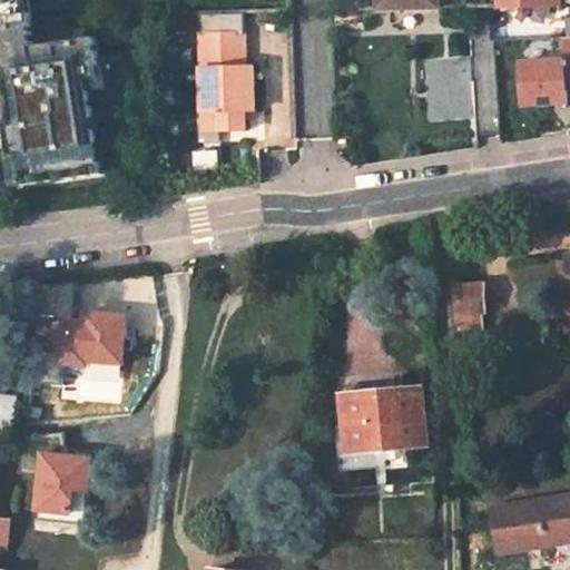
[(0,0),(0,84),(6,84),(10,114),(5,115),(9,149),(18,148),(21,176),(53,172),(52,166),(65,164),(66,170),(101,165),(95,121),(89,121),(88,110),(94,110),(89,81),(88,71),(100,69),(95,29),(41,37),(42,42),(33,43),(27,0),(0,0)]
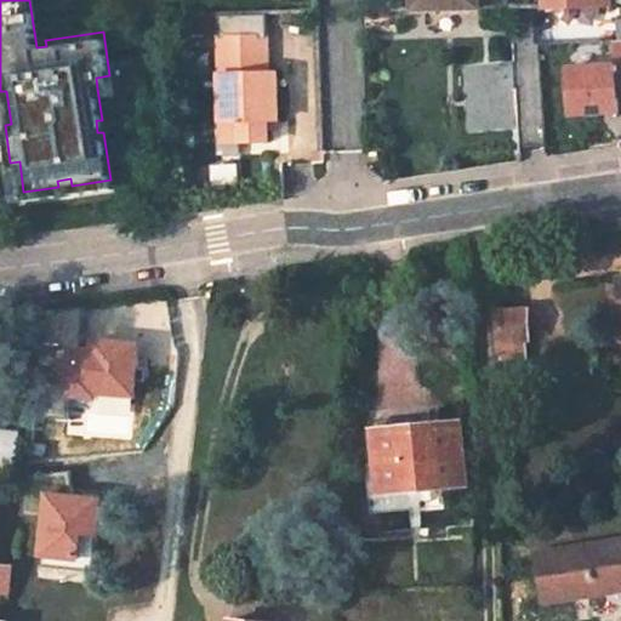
[(415,0),(416,10),(480,9),(480,0),(415,0)]
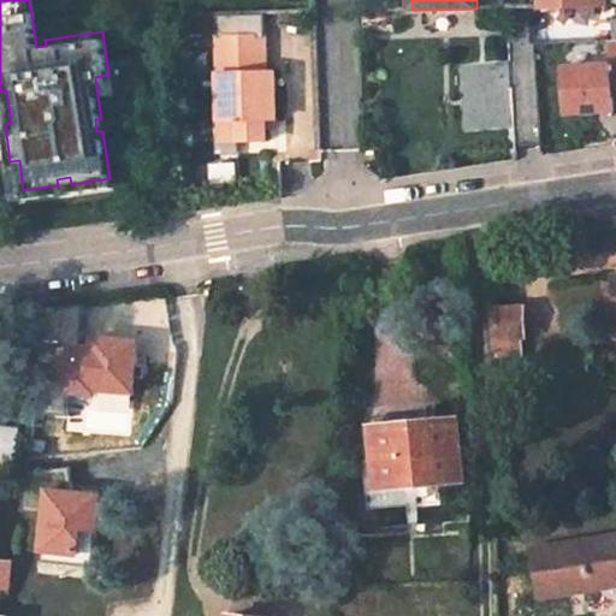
[(276,114),(276,67),(265,69),(264,34),(264,13),(218,15),(218,35),(220,119),(236,118),(237,137),(266,136),(266,124),(266,114),(276,114)]
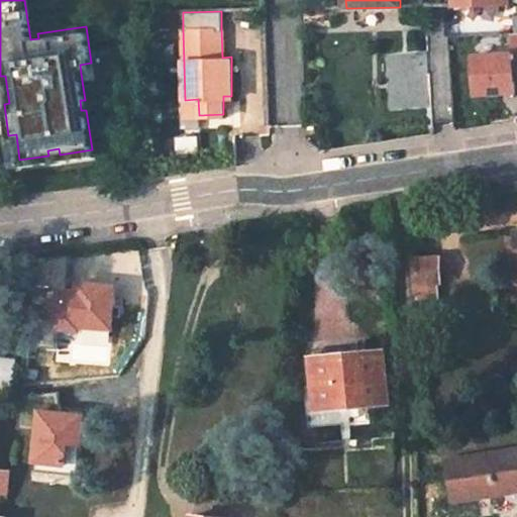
[(513,55),(473,57),(476,94),(516,91),(516,79),(516,78),(516,33),(512,34),(513,55)]
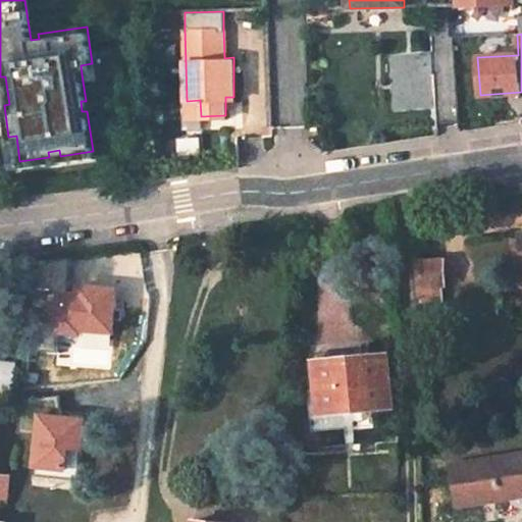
[(431,51),(387,54),(392,110),(435,108),(431,51)]
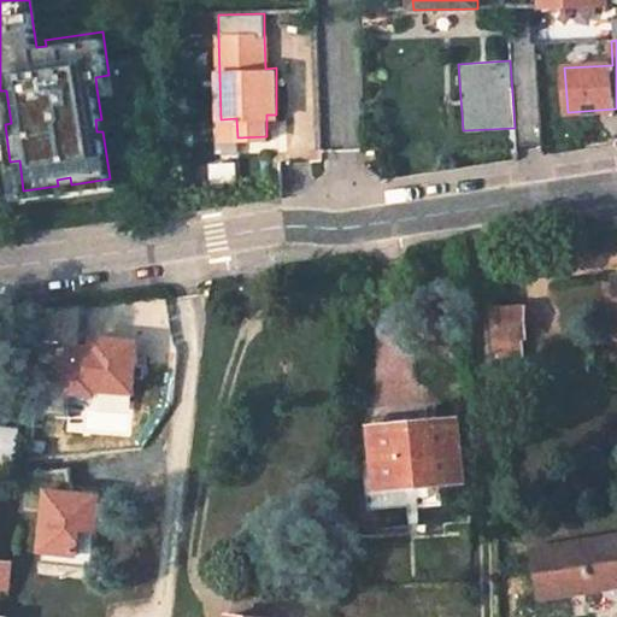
[(111,87),(109,75),(95,77),(97,88),(111,87)]
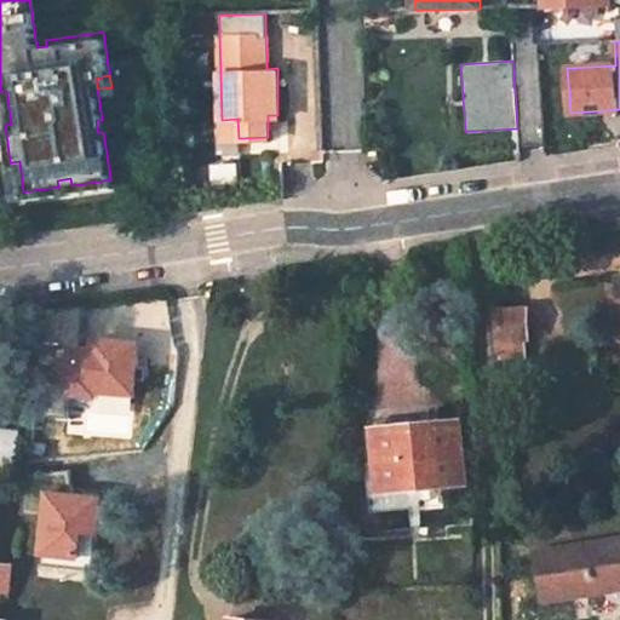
[(277,115),(268,115),(268,125),(279,125),(277,115)]
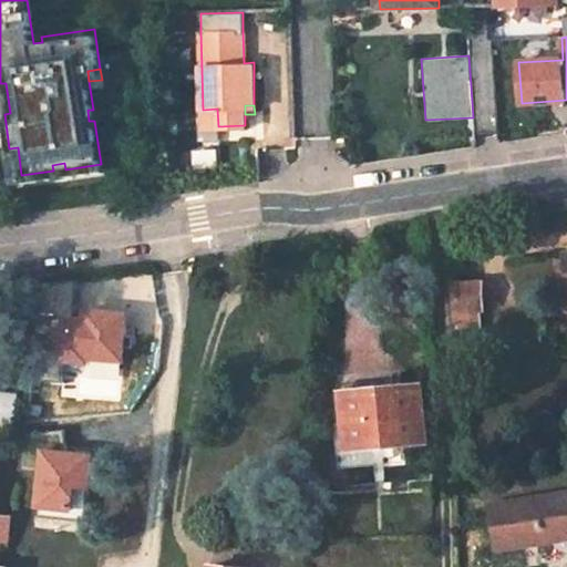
[(96,109),(93,110),(88,110),(89,121),(94,121),(98,120),(96,109)]
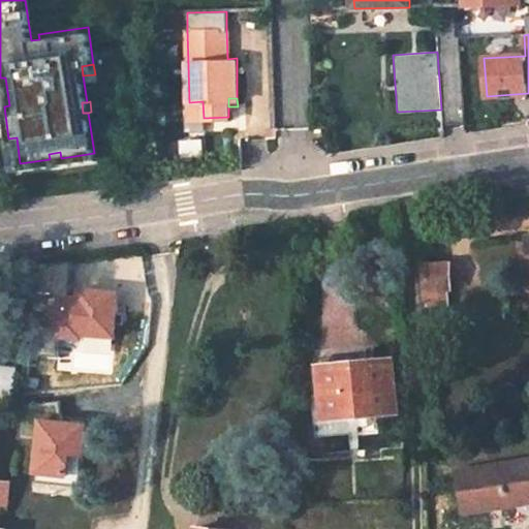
[(189,118),(204,118),(203,101),(189,102),(189,118)]
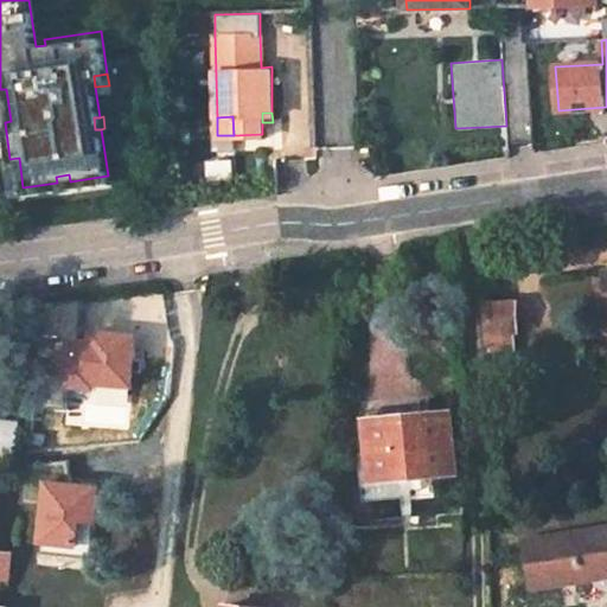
[(19,158),(10,159),(6,160),(11,190),(23,187),(19,158)]
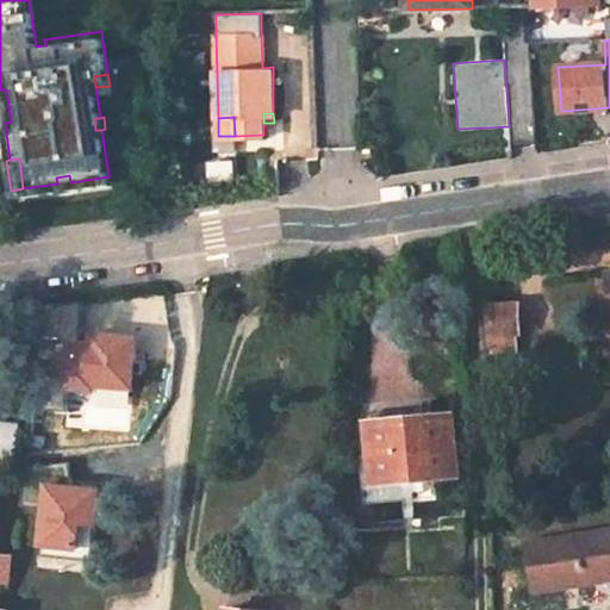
[(518,303),(489,304),(489,349),(520,348),(518,303)]
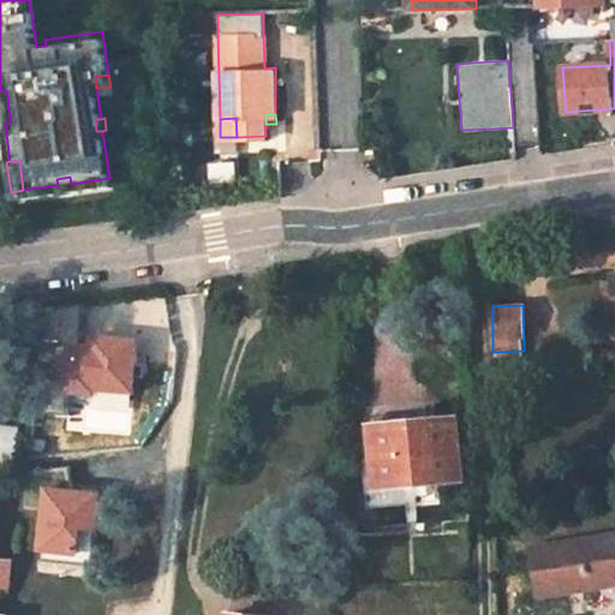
[(142,338),(94,333),(90,354),(71,353),(67,398),(100,402),(101,393),(137,396),(142,338)]
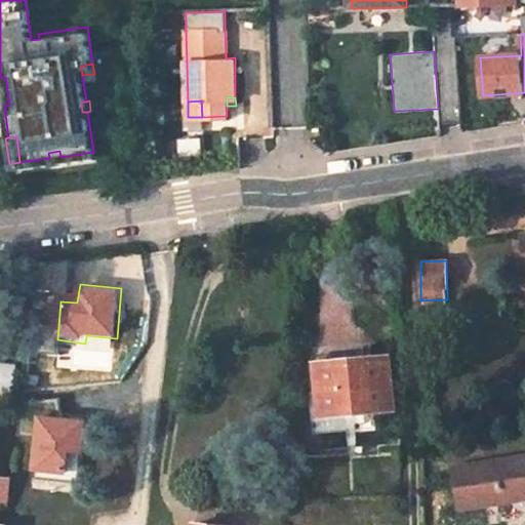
[(353,356),(318,359),(319,366),(323,413),(393,407),(389,360),(354,363),(353,356)]
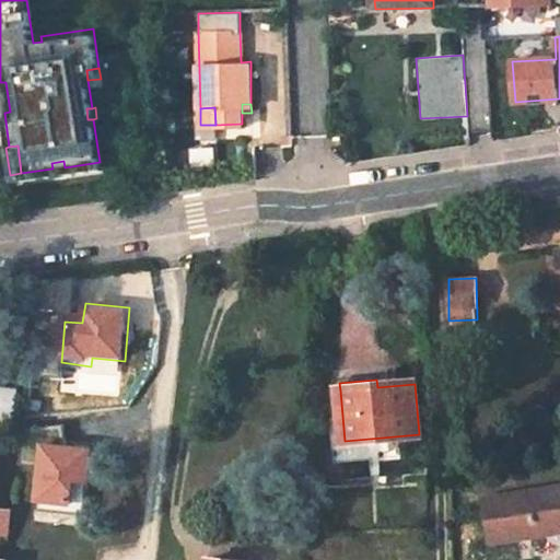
[(0,415),(13,417),(15,389),(0,387),(0,415)]
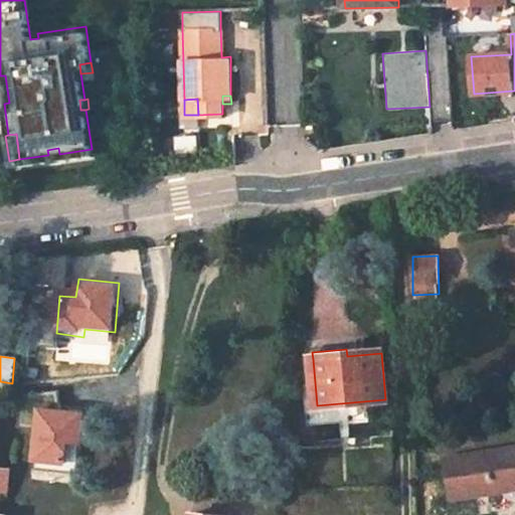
[(89,413),(41,407),(34,465),(68,468),(70,445),(86,447),(89,413)]
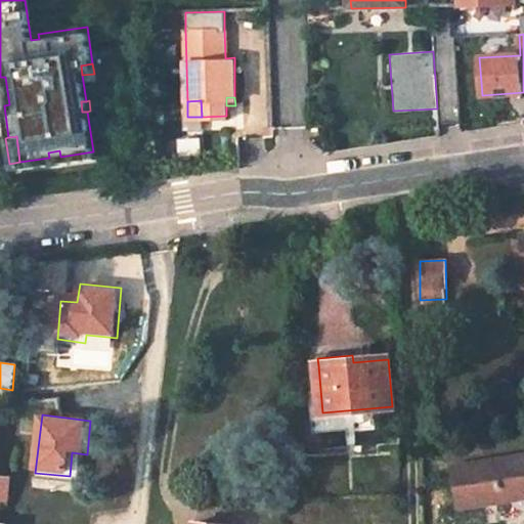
[(523,461),(459,471),(466,513),(523,503),(523,461)]
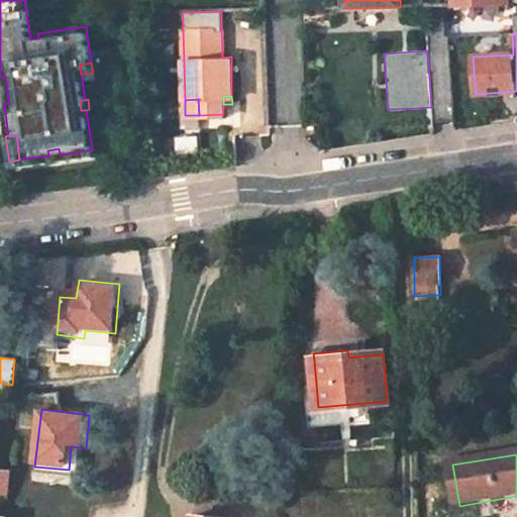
[(0,497),(8,499),(11,473),(0,471),(0,497)]
